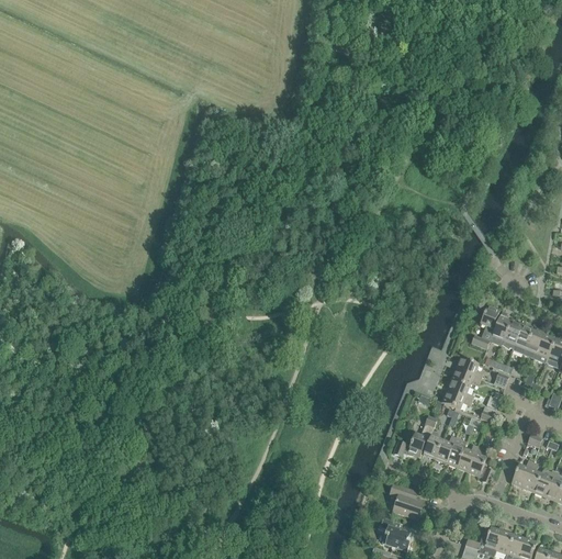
[(483,303),(486,297),(479,293),(473,306),(481,310),(481,309),(485,311),(480,323),(486,325),(481,337),(474,335),(471,342),(486,348),(494,328),(499,316),(497,315),(499,310),(487,304),(483,303)]
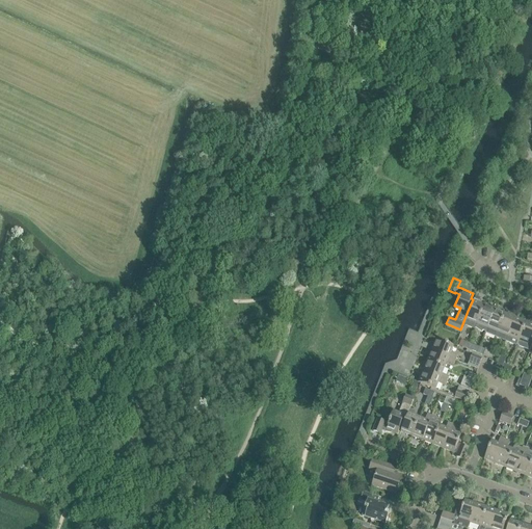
[(480,296),(475,293),(473,299),(468,311),(463,321),(475,326),(475,325),(483,303),(477,301),(478,298),(479,299),(480,296)]
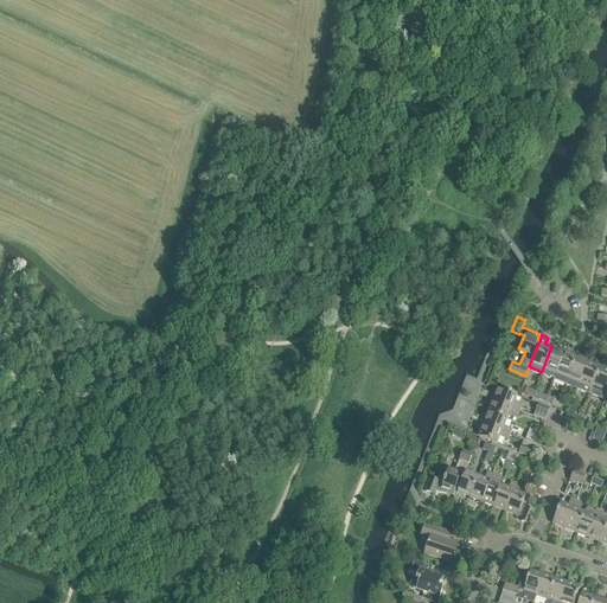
[(560,350),(551,346),(542,371),(549,376),(550,374),(554,376),(563,351),(564,348),(561,345),(561,346),(560,350)]
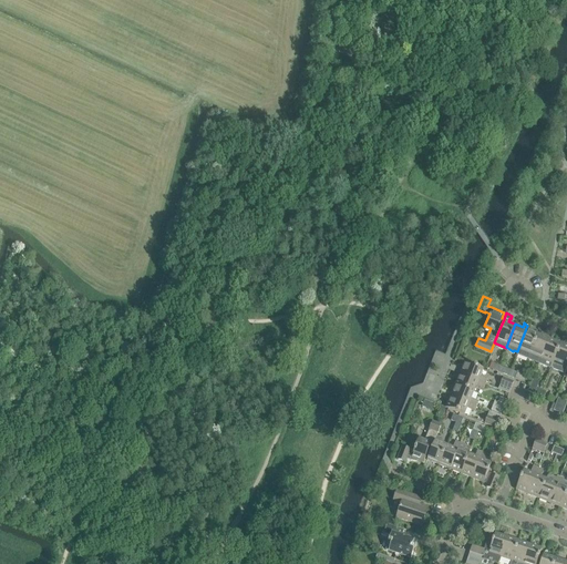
[(537,332),(526,328),(517,351),(517,352),(528,357),(537,332)]
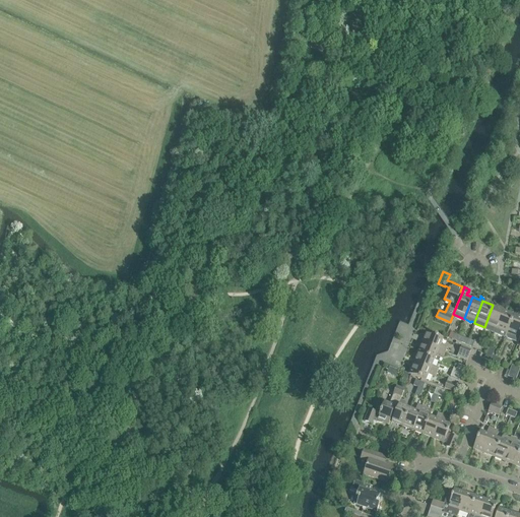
[(503,310),(493,305),(484,327),(495,331),(503,310)]
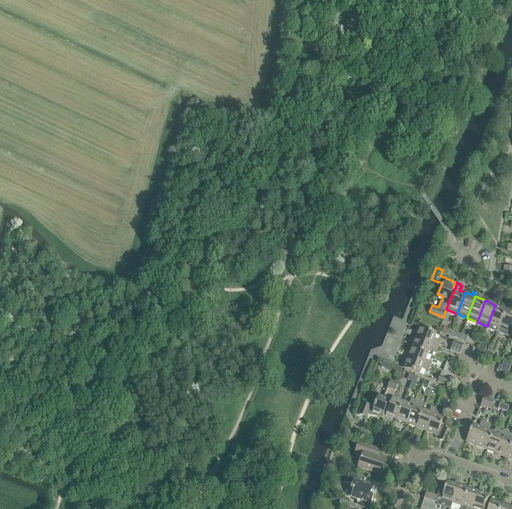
[(505,309),(495,305),(487,326),(497,330),(497,329),(505,309)]
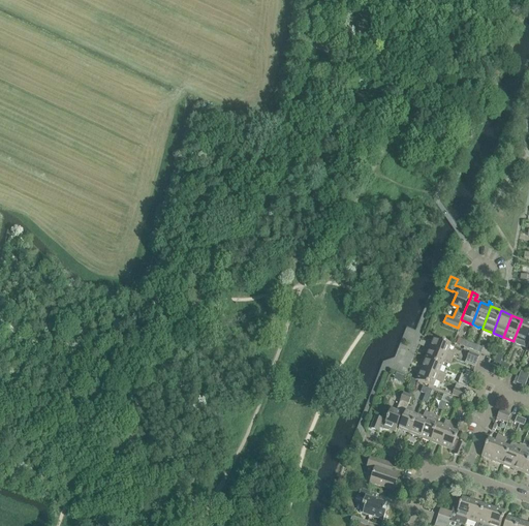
[(528,321),(522,319),(514,340),(524,344),(524,345),(523,349),(525,350),(528,340),(528,321)]
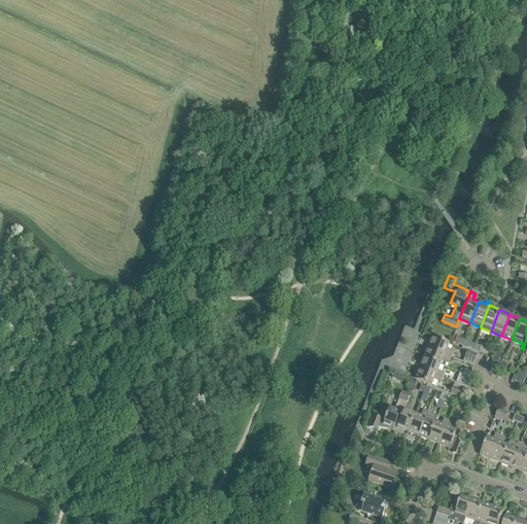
[(453,350),(446,347),(449,341),(431,334),(427,345),(444,352),(451,354),(453,350)]
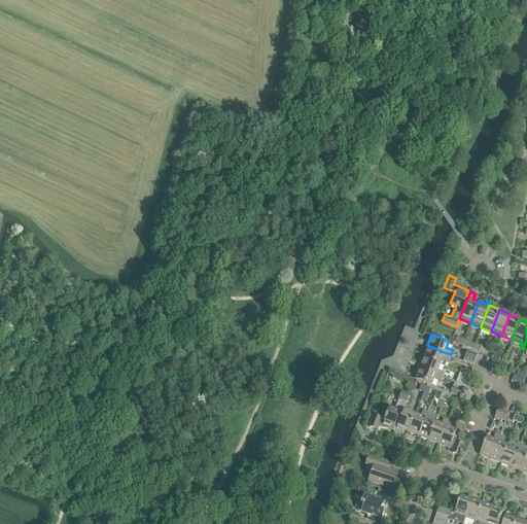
[(464,338),(462,343),(472,347),(475,342),(464,338)]
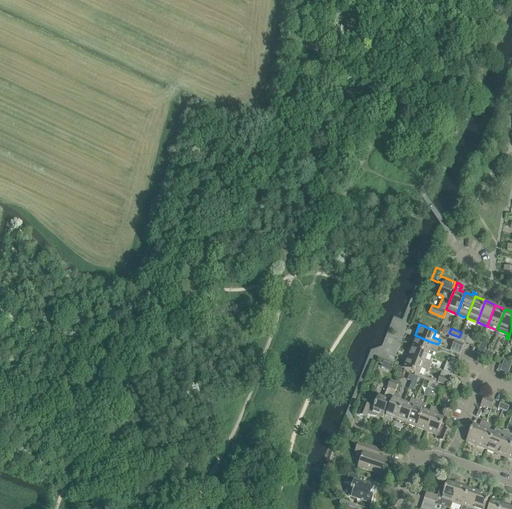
[(438,344),(431,342),(415,335),(411,345),(427,352),(430,346),(436,349),(438,344)]
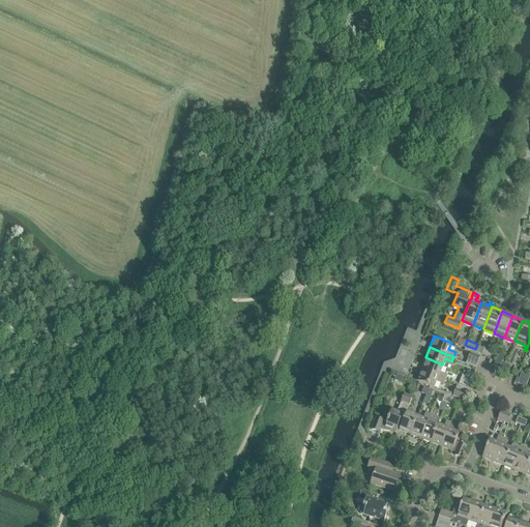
[(466,361),(475,366),(479,354),(470,351),(466,361)]
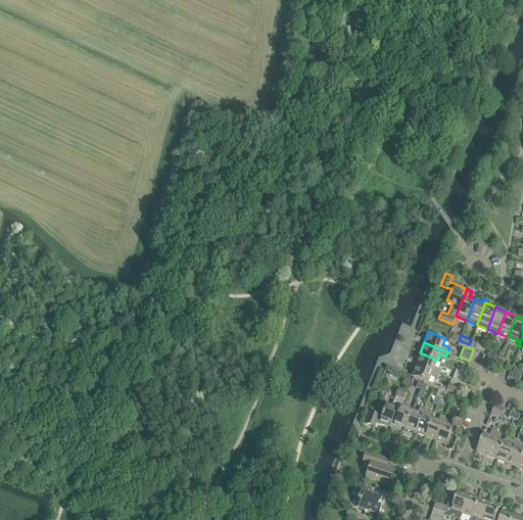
[(496,363),(500,357),(494,356),(497,349),(491,347),(487,359),(496,363)]
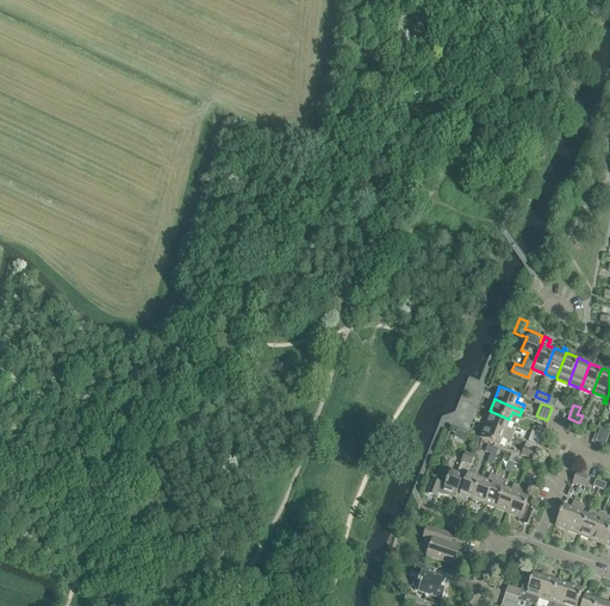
[(515,429),(506,425),(509,419),(490,411),(485,423),(504,431),(512,435),(515,429)]
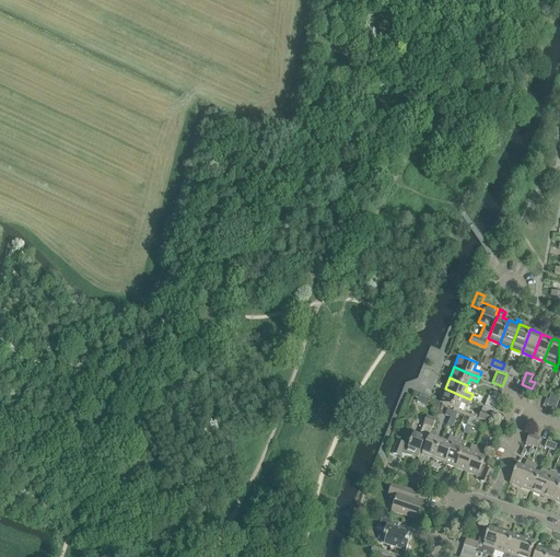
[(470,399),(463,396),(445,389),(440,401),(458,407),(462,401),(468,404),(470,399)]
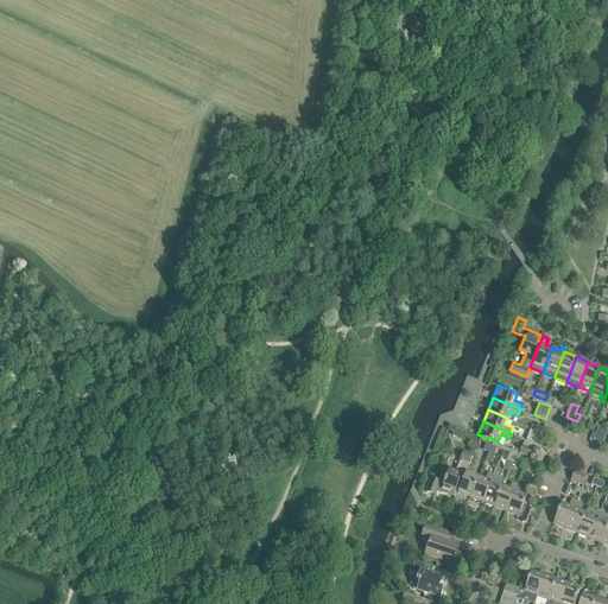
[(593,437),(602,440),(607,427),(599,424),(593,437)]
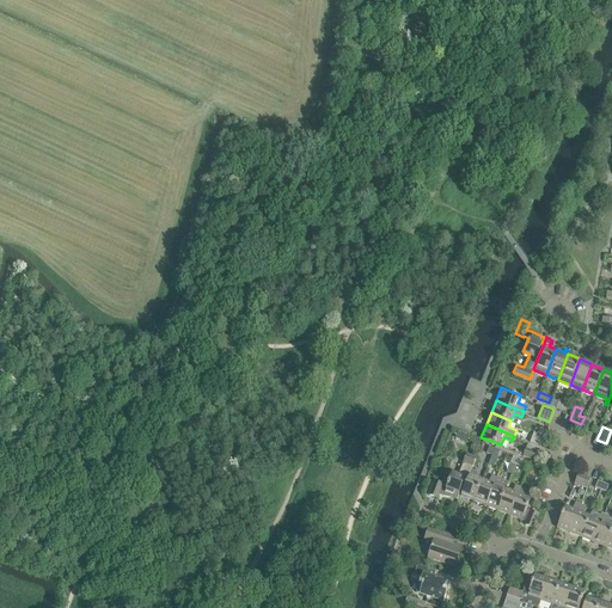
[(530,440),(540,444),(544,434),(538,431),(534,430),(530,440)]
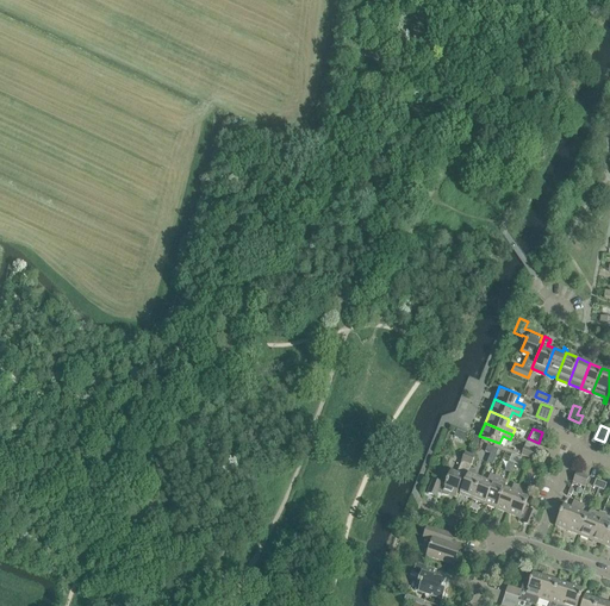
[(526,439),(521,451),(533,456),(537,444),(526,439)]
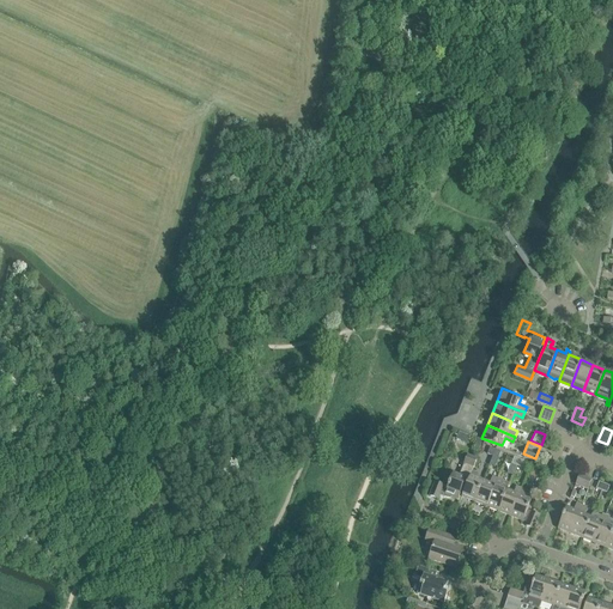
[(435,479),(429,493),(437,497),(441,489),(444,491),(443,493),(449,495),(450,493),(457,497),(466,477),(467,479),(477,456),(467,452),(463,461),(465,461),(459,474),(453,472),(447,485),(443,483),(443,482),(435,479)]
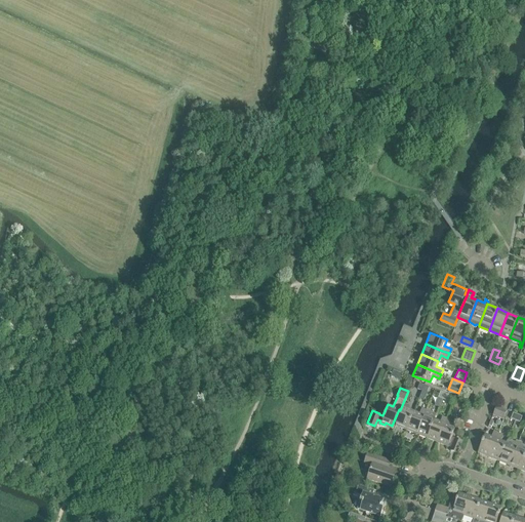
[(507,408),(496,404),(492,413),(502,417),(507,408)]
